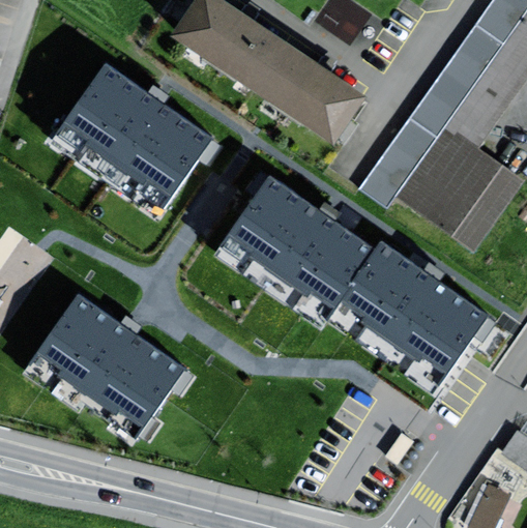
[(246,15),(225,0),(196,0),(174,31),(330,139),(361,94),(322,67),(246,15)]
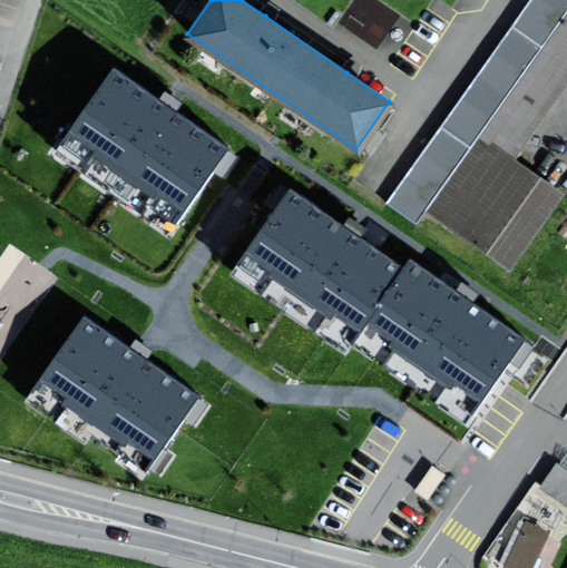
[(375,39),(398,9),(384,0),(351,0),(341,13),(375,39)]
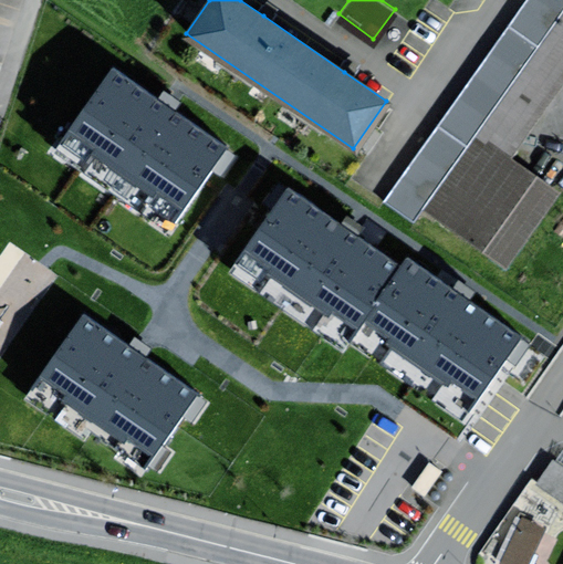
[(419,208),(425,211),(504,267),(556,192),(518,167),(507,159),(562,76),(562,0),(523,0),(383,202),(409,221),(419,208)]
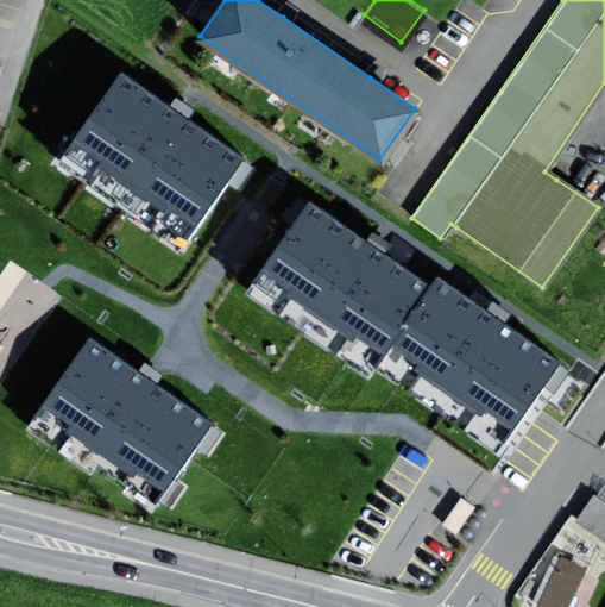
[(186,258),(252,161),(115,63),(46,169),(186,258)]
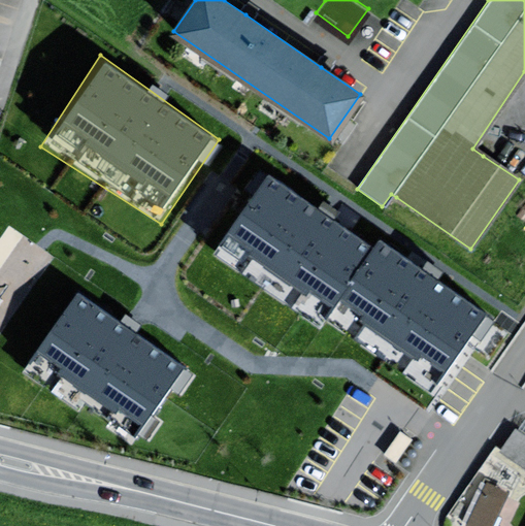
[(216,251),(318,322),(327,309),(370,247),(267,176),(216,251)]
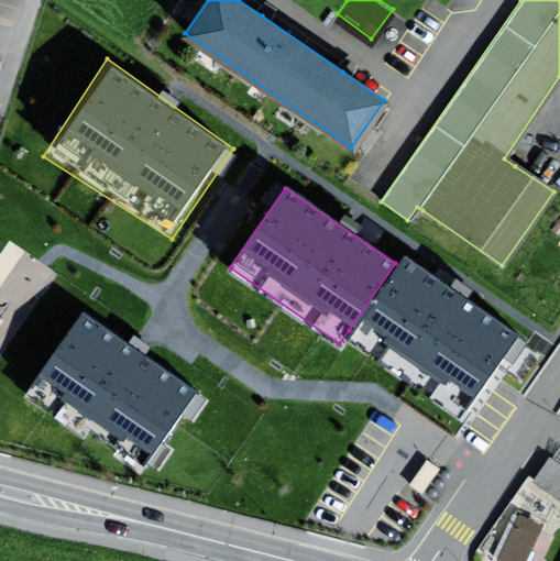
[(402,253),(395,263),(349,330),(467,410),(519,334),(402,253)]
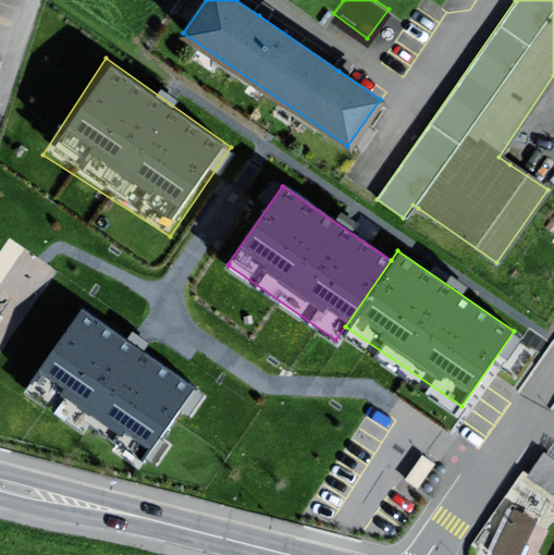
[(212,389),(79,300),(21,389),(154,477),(212,389)]
